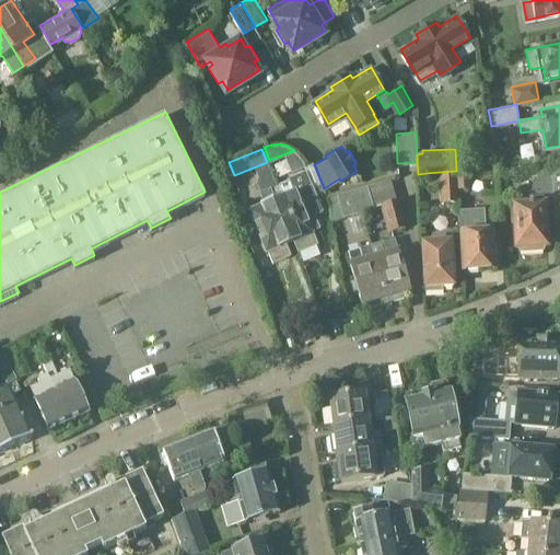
[(553,203),(552,165),(536,166),(536,176),(531,186),(531,199),(514,200),(514,205),(511,205),(512,217),(515,217),(516,244),(518,244),(521,247),(543,246),(545,243),(547,243),(545,203),(553,203)]
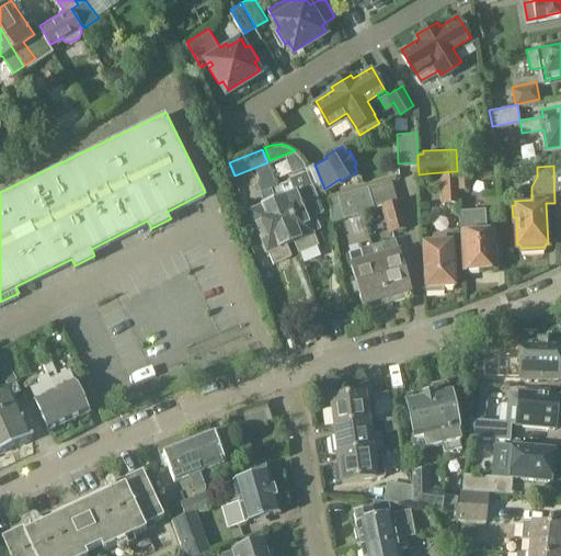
[(285,212),(295,236),(300,250),(319,241),(313,228),(321,226),(316,212),(323,208),(307,170),(289,177),(289,178),(276,183),(288,211),(285,212)]
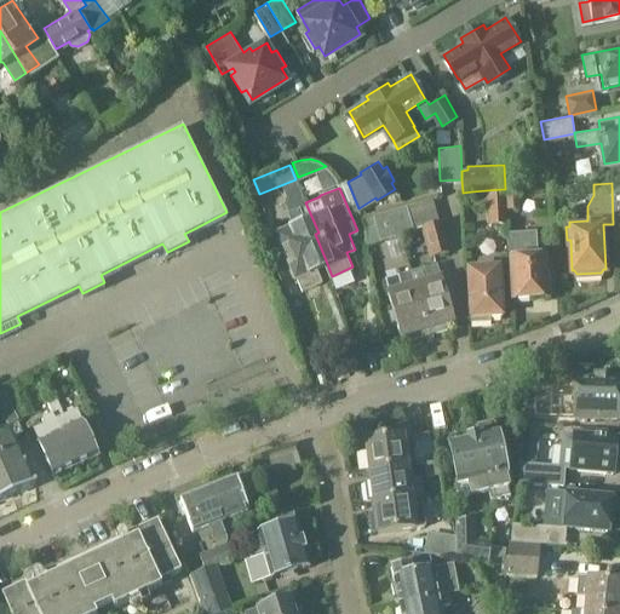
[(506,222),(504,189),(487,190),(472,191),(472,205),(487,204),(488,223),(506,222)]
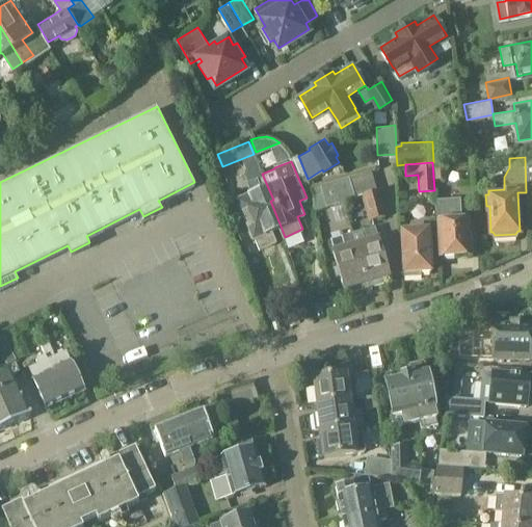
[(445,162),(433,162),(434,178),(446,177),(445,162)]
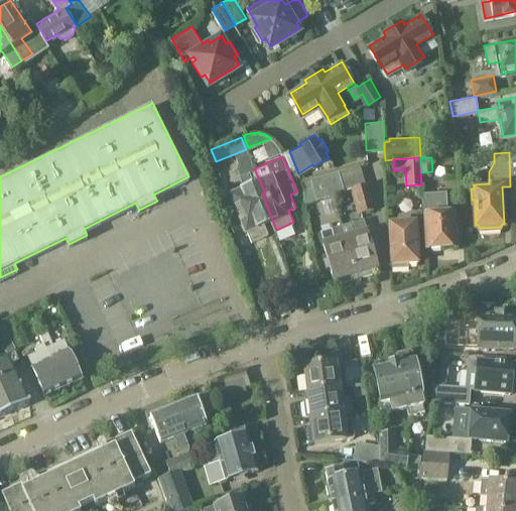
[(265,194),(254,168),(240,174),(245,185),(231,190),(246,228),(248,227),(252,237),(267,231),(263,221),(271,217),(262,195),(265,194)]
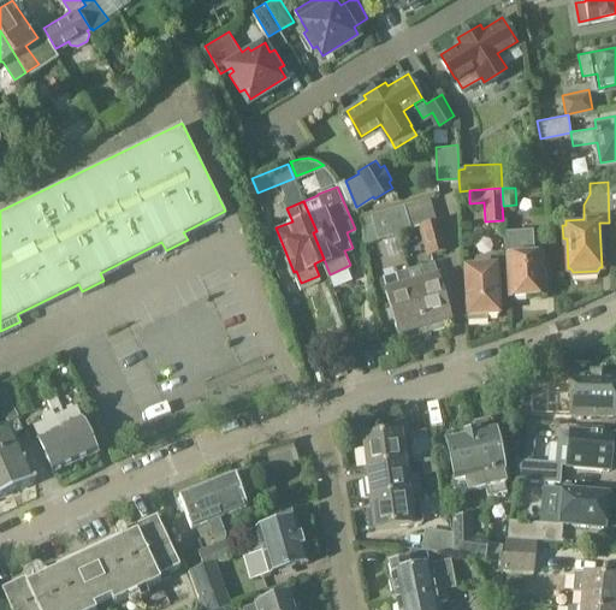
[(404,202),(360,215),(365,226),(365,240),(410,225),(404,202)]
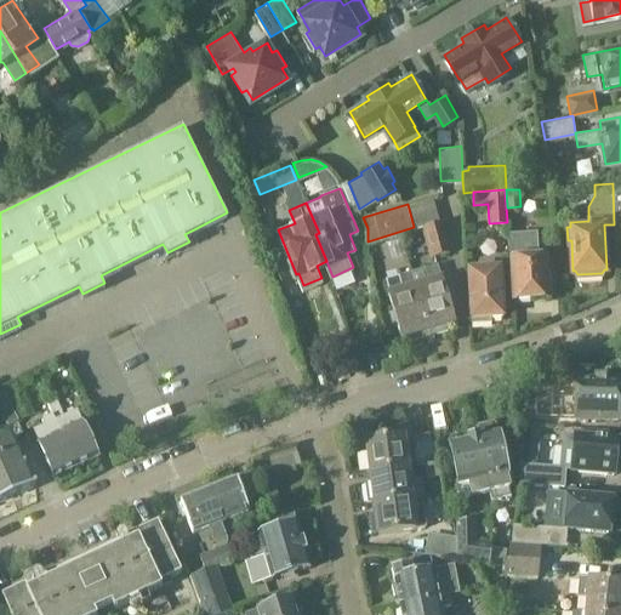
[(440,220),(426,225),(434,254),(449,250),(440,220)]
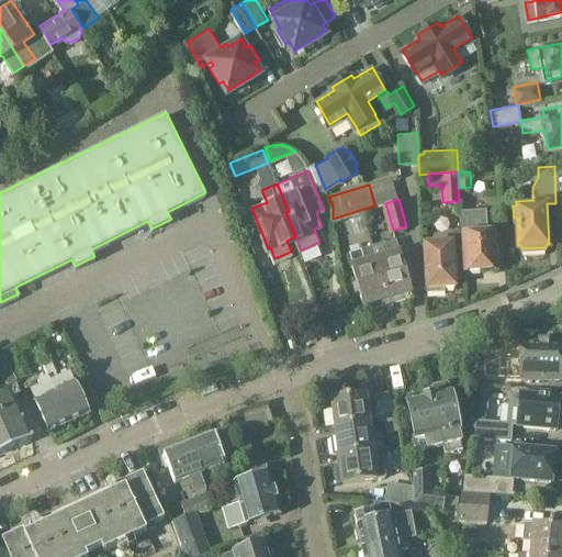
[(494,227),(486,227),(485,208),(462,210),(463,230),(465,266),(496,264),(494,227)]
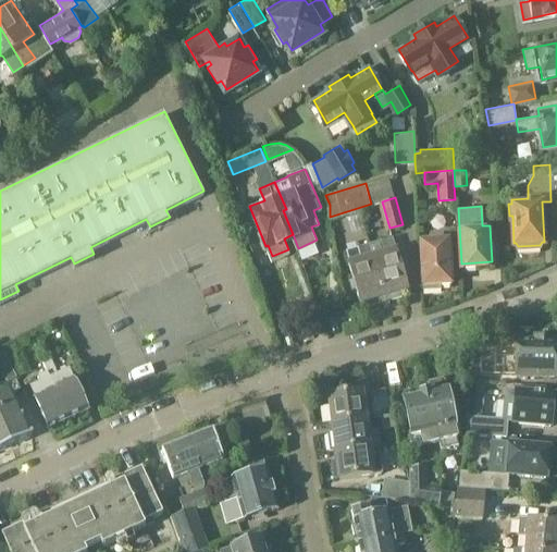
[(395,234),(369,242),(385,297),(404,292),(403,289),(409,286),(395,234)]
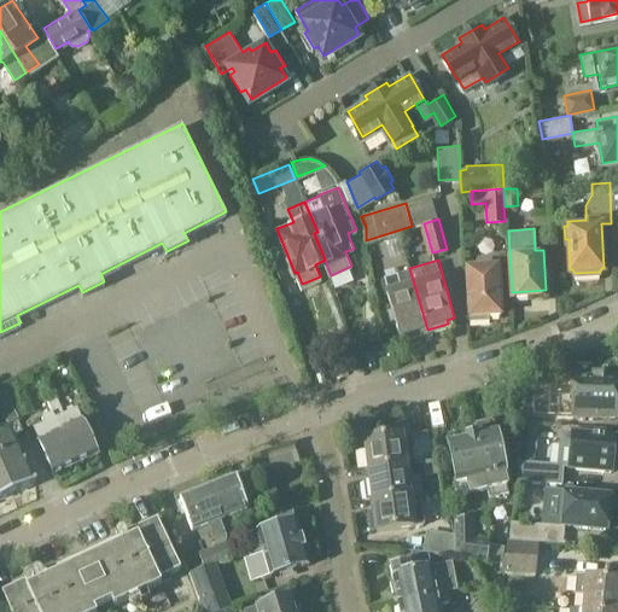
[(489,310),(501,310),(497,262),(466,264),(471,318),(490,315),(489,310)]
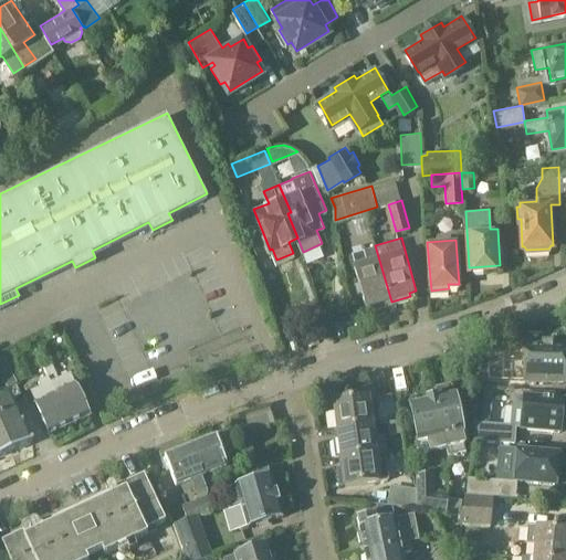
[(375,306),(391,302),(375,245),(353,251),(367,304),(374,303),(375,306)]
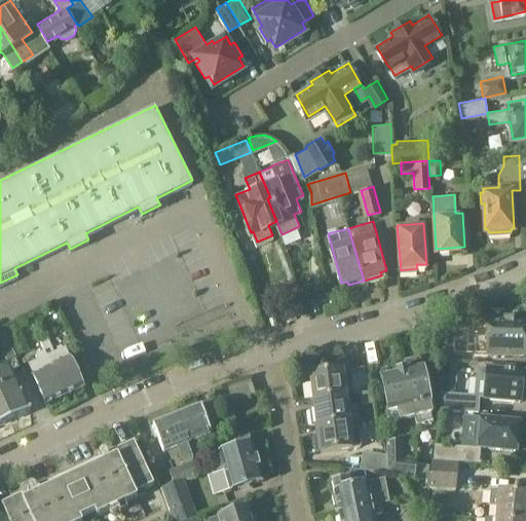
[(525,350),(525,317),(499,317),(497,318),(497,322),(488,322),(488,326),(480,326),(480,337),(488,337),(488,350),(525,350)]
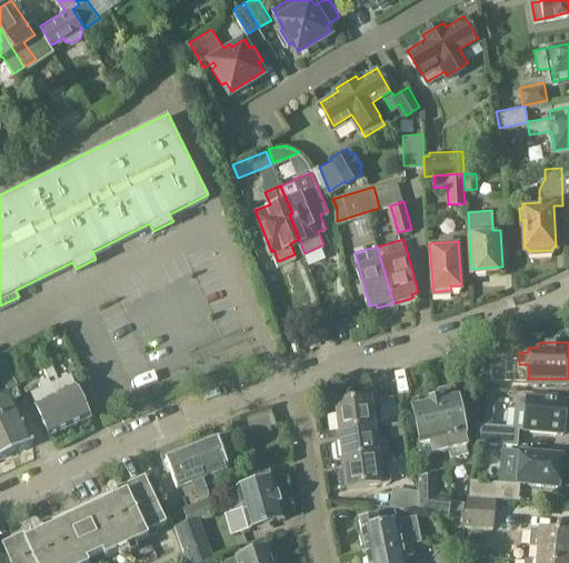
[(0,357),(0,369),(9,386),(17,382),(3,355),(0,357)]
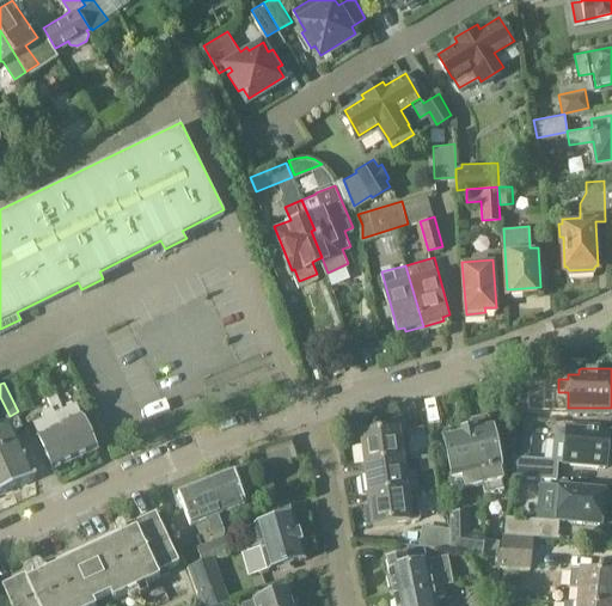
[(55,387),(48,391),(77,455),(98,447),(78,399),(63,406),(55,387)]
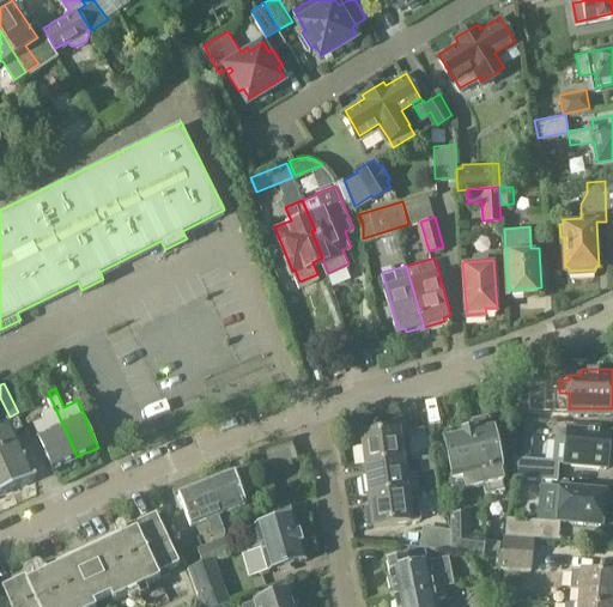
[(54,466),(77,456),(48,392),(46,392),(52,405),(41,410),(43,416),(34,419),(54,466)]
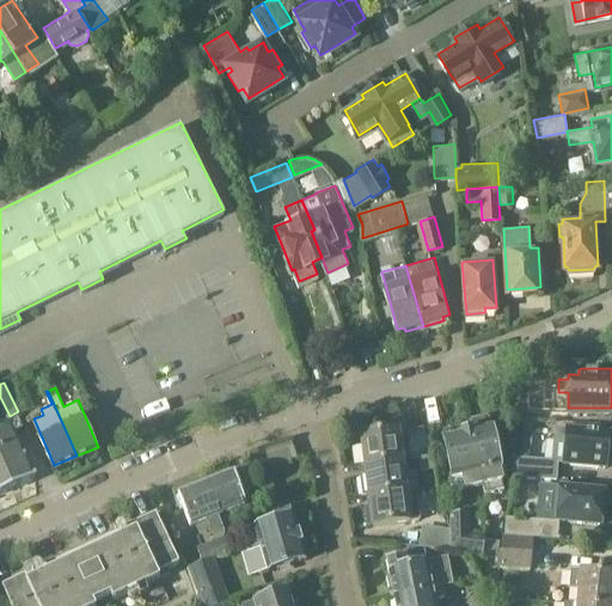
[(536,415),(537,404),(521,402),(520,414),(536,415)]
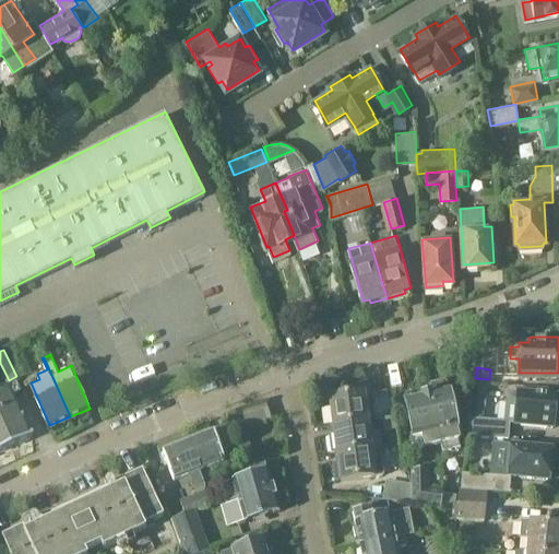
[(431,391),(430,391),(440,438),(442,447),(461,444),(450,387),(449,387),(447,379),(430,382),(431,391)]
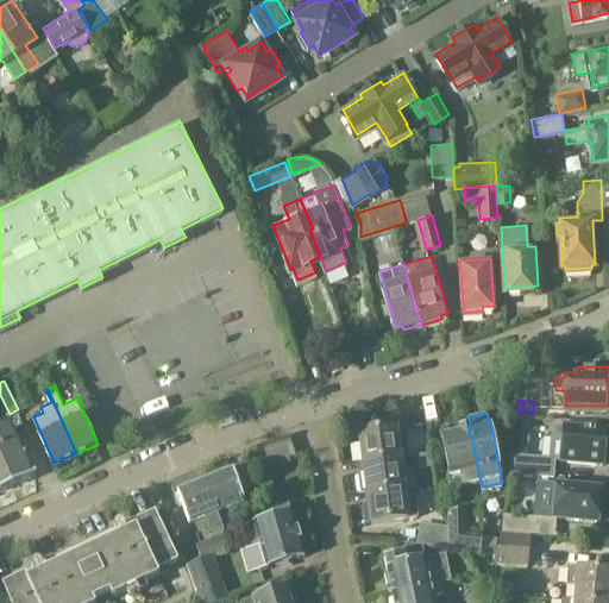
[(514,414),(512,451),(526,452),(527,440),(528,440),(529,427),(528,427),(529,415),(514,414)]
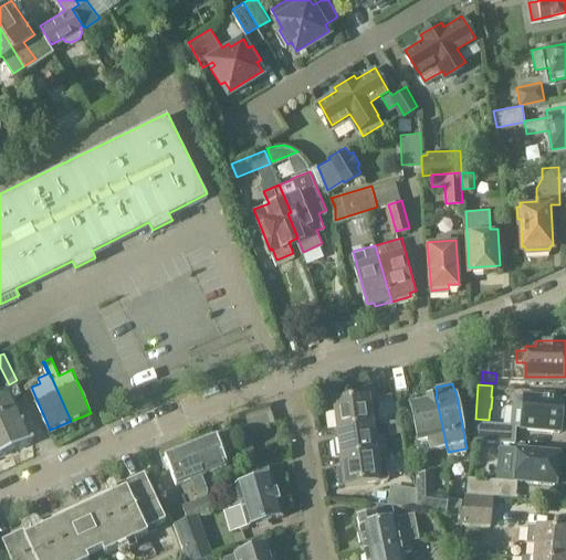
[(381,421),(388,420),(397,418),(392,390),(377,392),(381,421)]
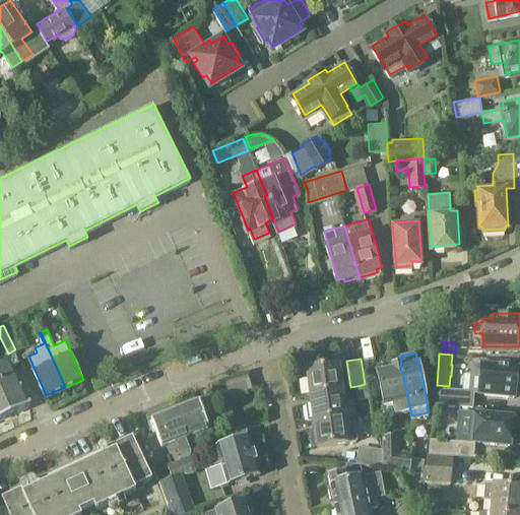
[(516,393),(519,363),(474,359),(473,371),(481,372),(480,390),(516,393)]
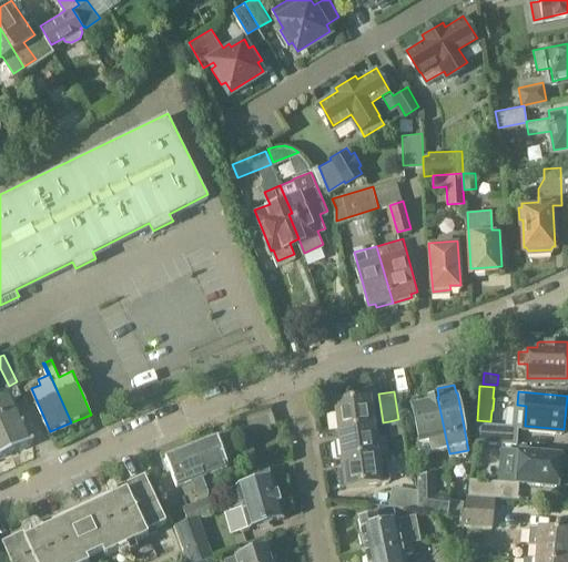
[(0,455),(33,439),(12,395),(0,400),(0,455)]
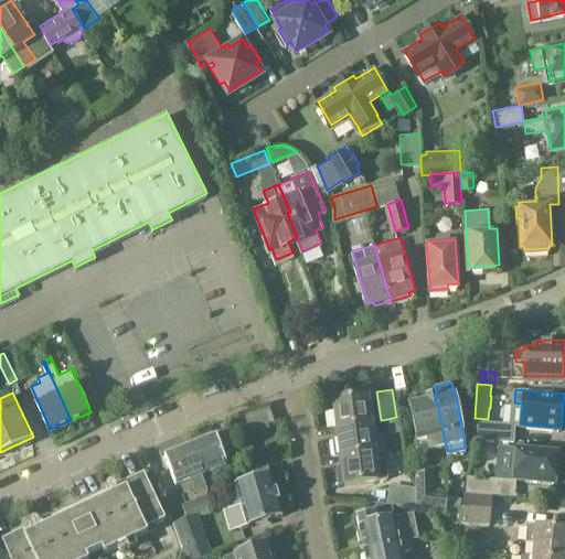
[(334,397),(338,427),(371,421),(368,393),(334,397)]
